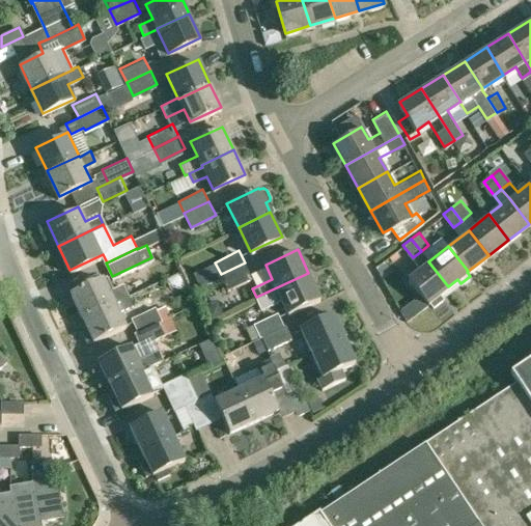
[(420,268),(408,277),(427,303),(429,301),(432,305),(443,298),(440,294),(448,286),(428,261),(421,251),(413,257),(420,268)]
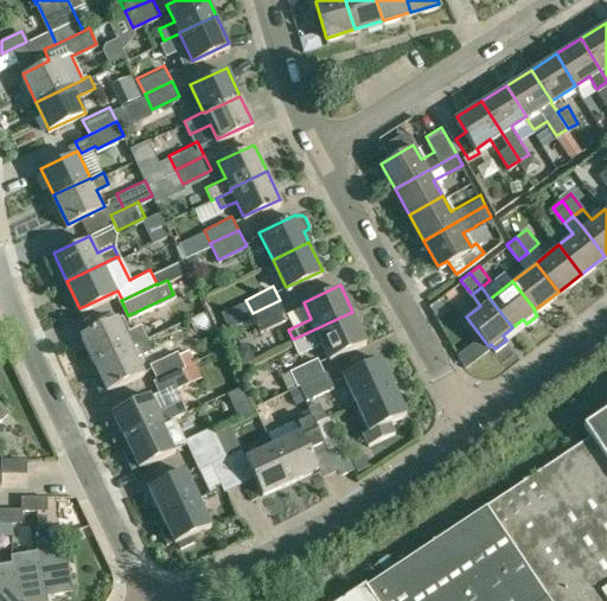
[(287,314),(280,300),(253,313),(260,328),(287,314)]
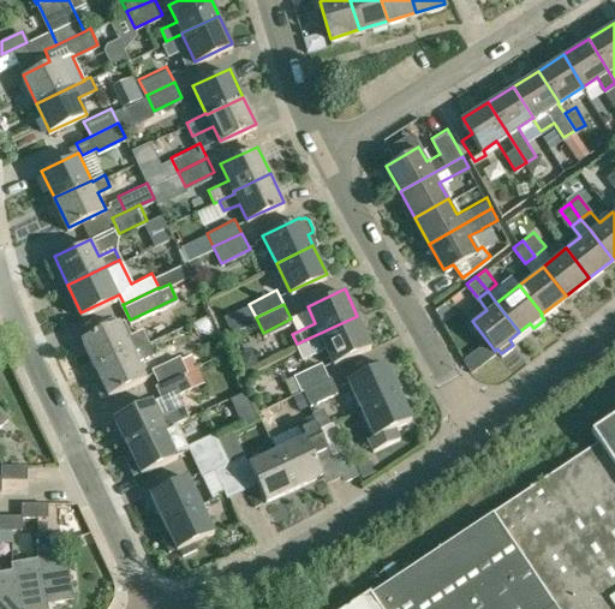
[(371,345),(357,316),(297,344),(303,357),(326,346),(334,363),(371,345)]
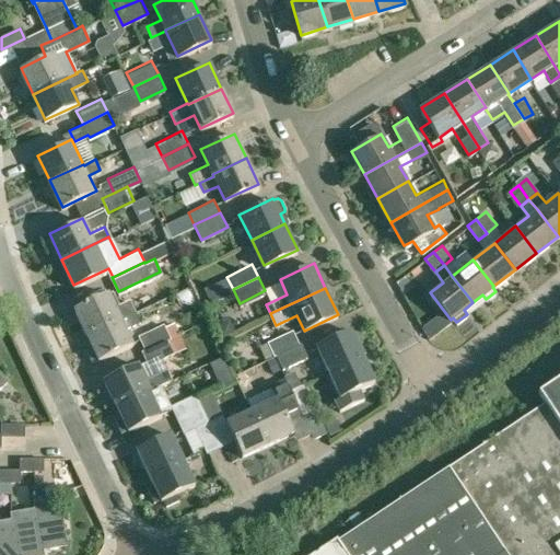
[(119,316),(120,318),(135,311),(129,299),(118,303),(112,289),(108,291),(73,307),(85,332),(119,316)]
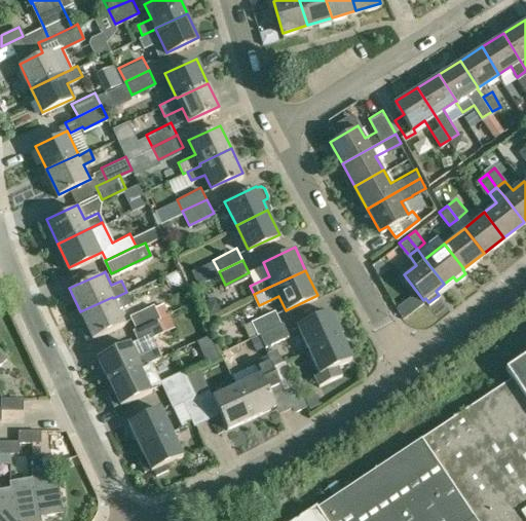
[(112,297),(80,311),(91,336),(123,321),(113,298),(112,297)]
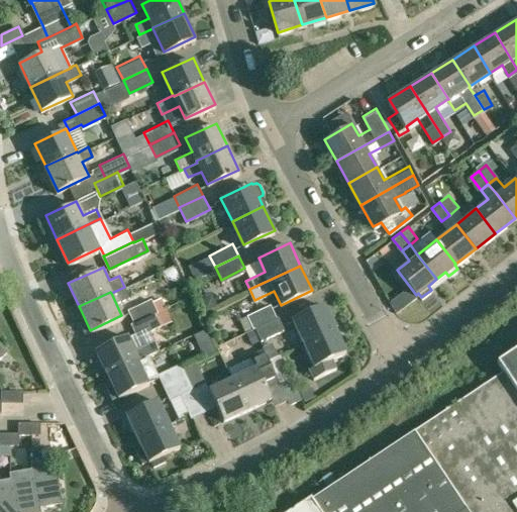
[(132,321),(153,311),(157,310),(150,297),(126,308),(132,321)]
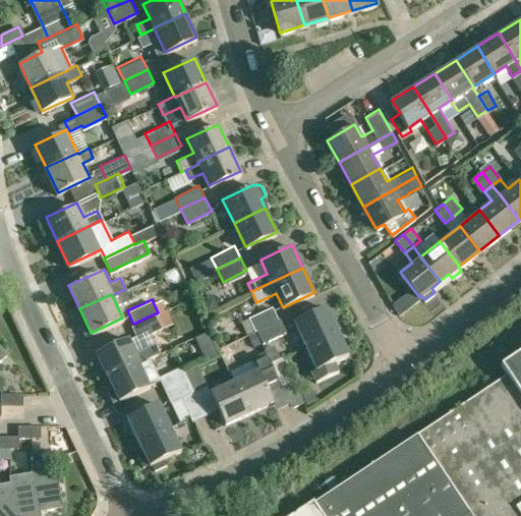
[(305,344),(337,329),(333,320),(336,318),(338,314),(334,307),(330,305),(327,307),(326,305),(294,321),(305,344)]
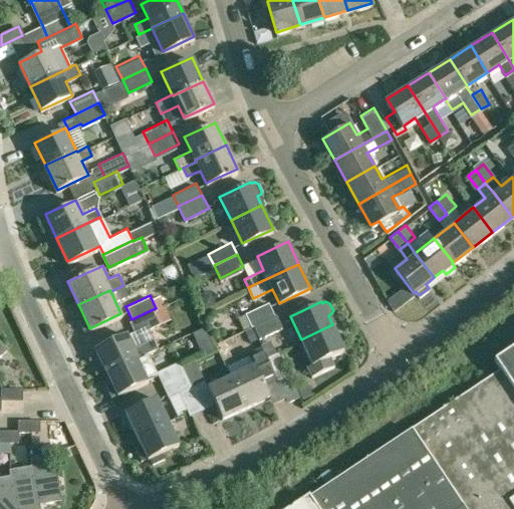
[(251,325),(254,324),(274,314),(268,302),(238,316),(244,327),(251,324),(251,325)]
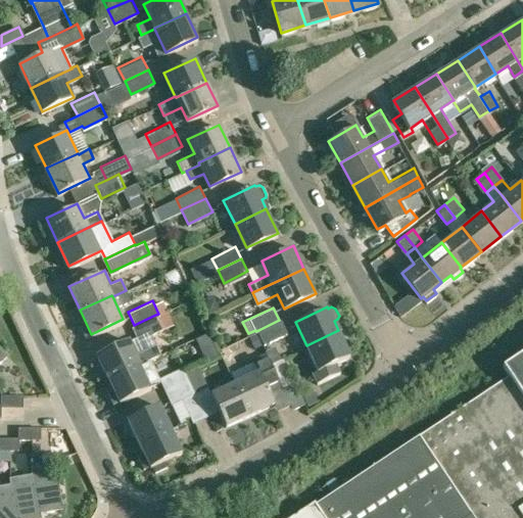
[(155,315),(134,325),(132,326),(138,338),(161,328),(155,315)]
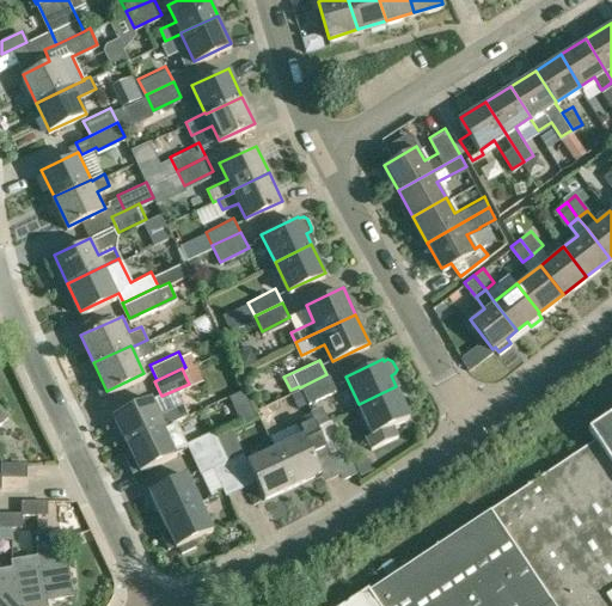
[(326,374),(303,386),(310,402),(337,389),(330,373),(326,374)]
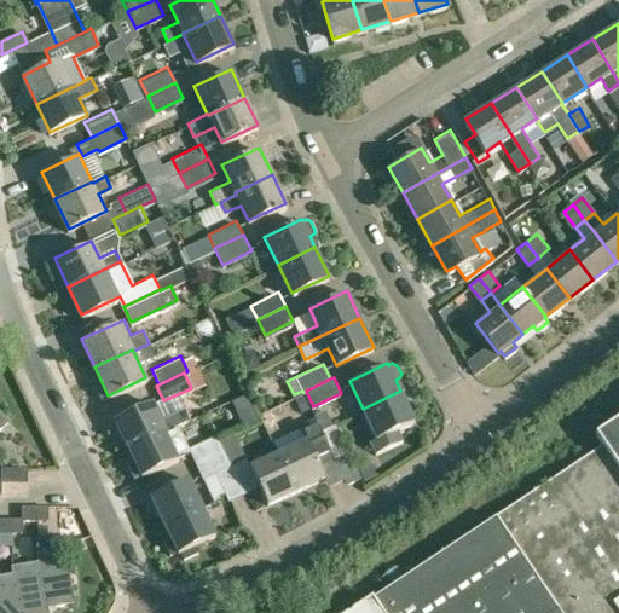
[(400,391),(363,409),(376,438),(371,440),(376,451),(403,439),(398,428),(415,420),(400,391)]
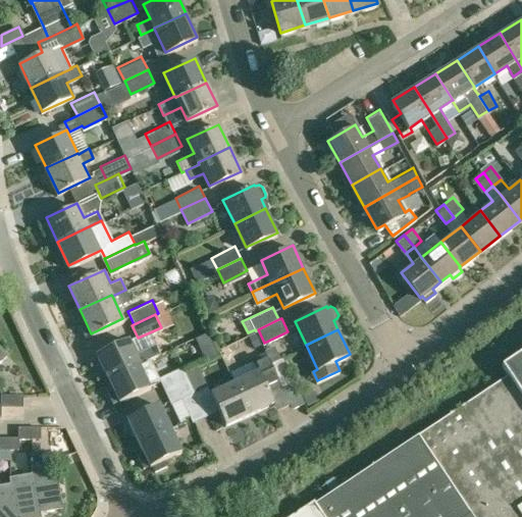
[(140,362),(149,357),(160,352),(156,343),(136,352),(128,338),(96,353),(107,375),(140,360),(140,362)]
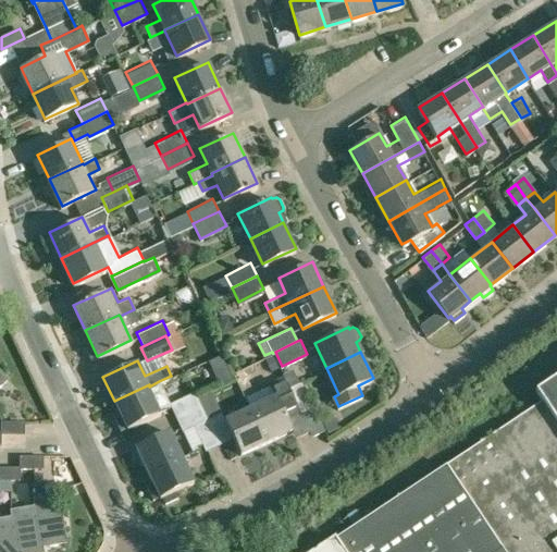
[(556,551),(556,373),(535,388),(542,397),(335,536),(334,534),(306,551),(556,551)]
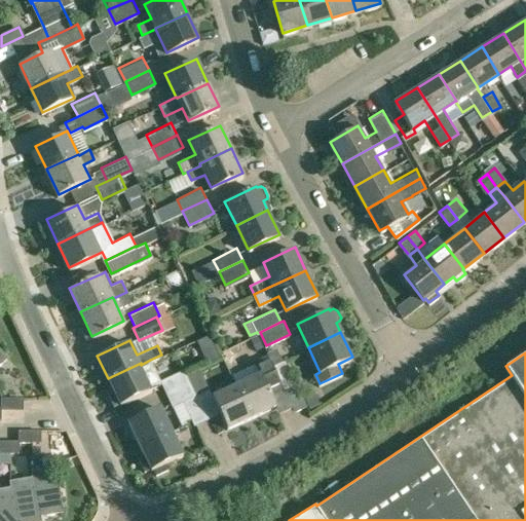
[(285,358),(272,364),(280,382),(284,389),(297,383),(285,358)]
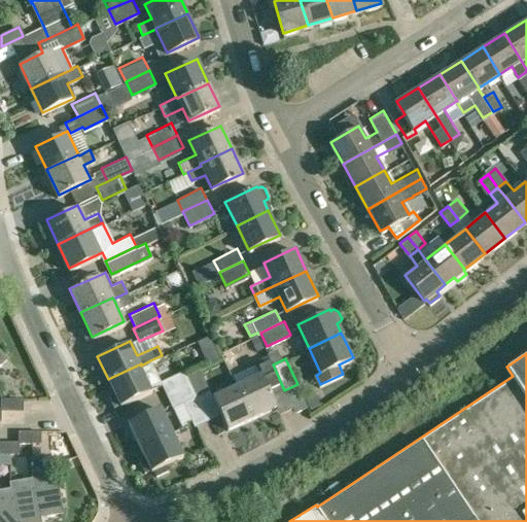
[(260,373),(237,384),(252,416),(276,404),(269,389),(281,383),(273,364),(271,359),(256,367),(260,373)]
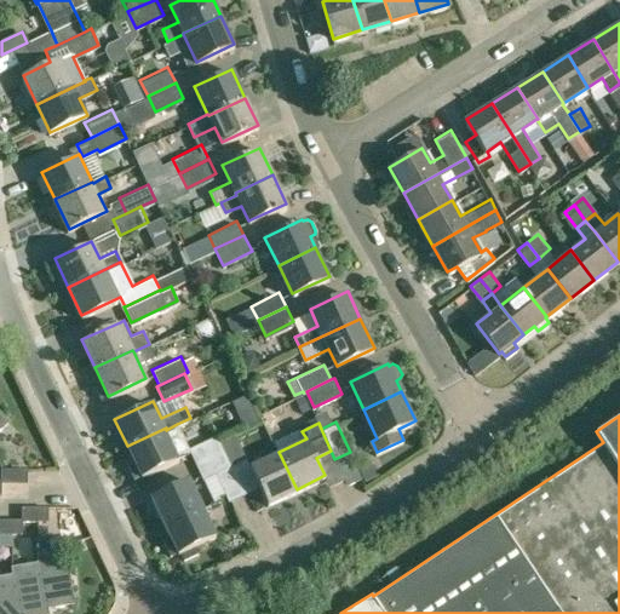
[(189,449),(188,447),(177,424),(166,430),(166,428),(127,446),(141,475),(179,457),(178,454),(189,449)]
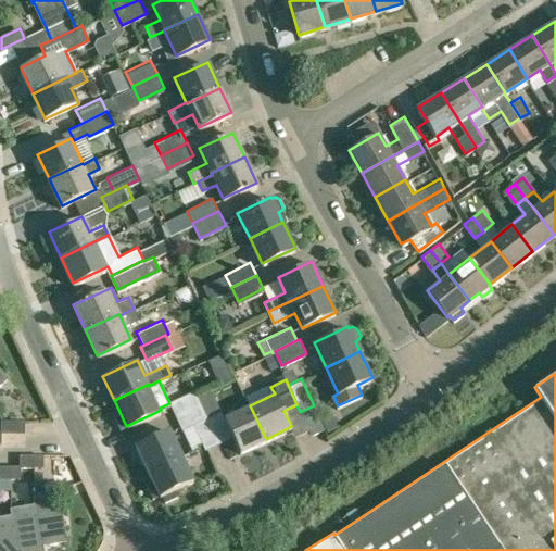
[(168,401),(169,403),(175,414),(200,402),(193,389),(168,401)]
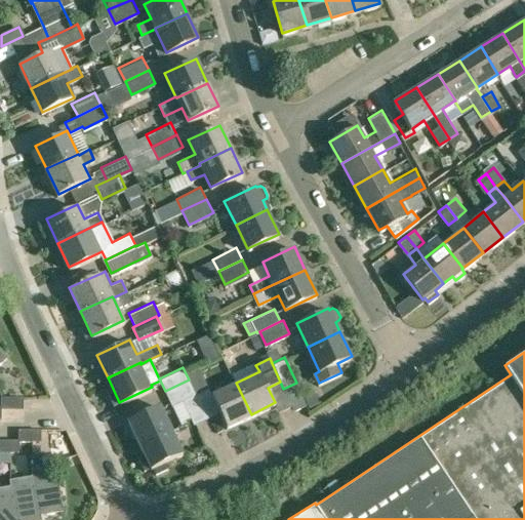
[(189,380),(165,391),(171,404),(183,399),(195,393),(189,380)]
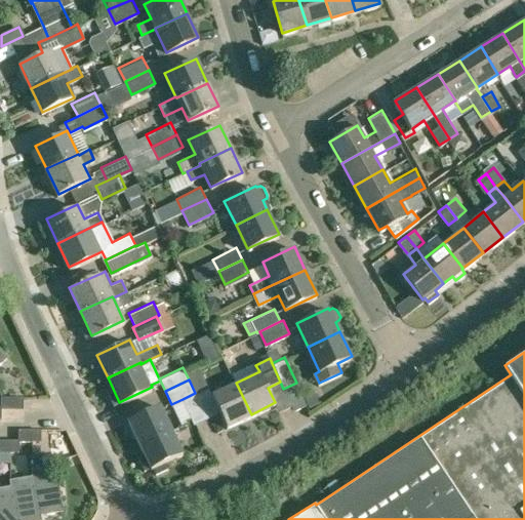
[(251,414),(236,383),(212,394),(208,387),(196,393),(207,416),(219,410),(227,426),(251,414)]
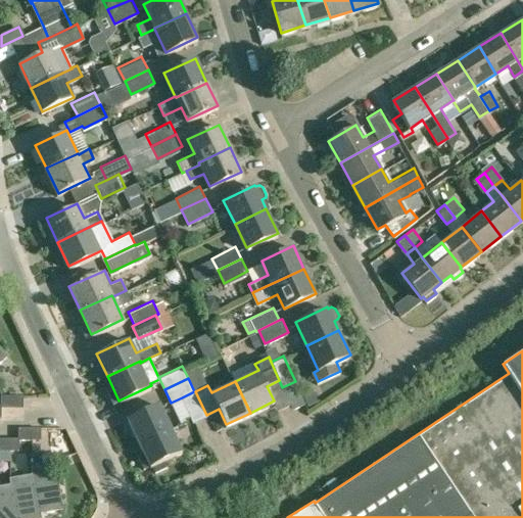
[(195,391),(194,391),(182,397),(193,421),(206,415),(195,391)]
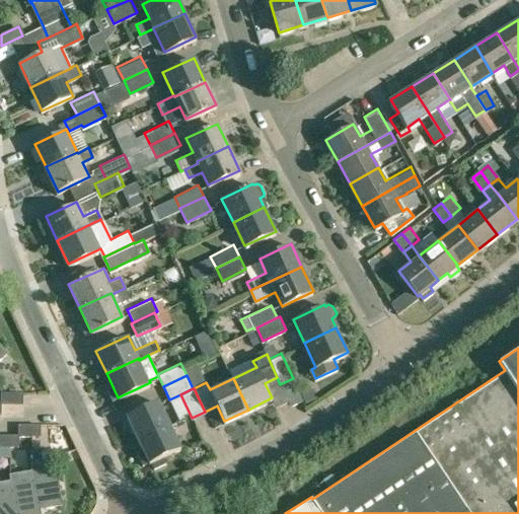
[(1,391),(1,401),(1,402),(23,402),(23,391),(1,391)]
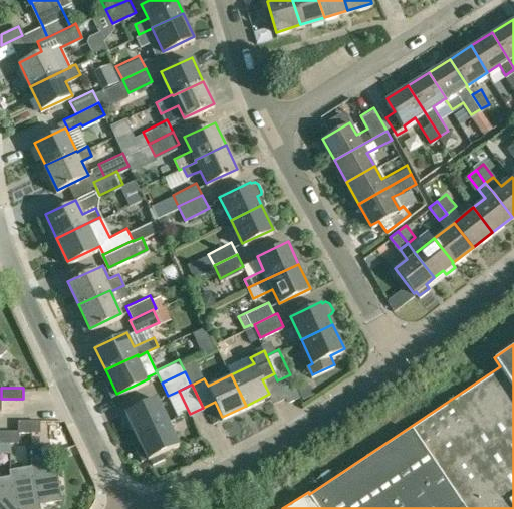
[(136,434),(168,419),(156,395),(124,411),(136,434)]
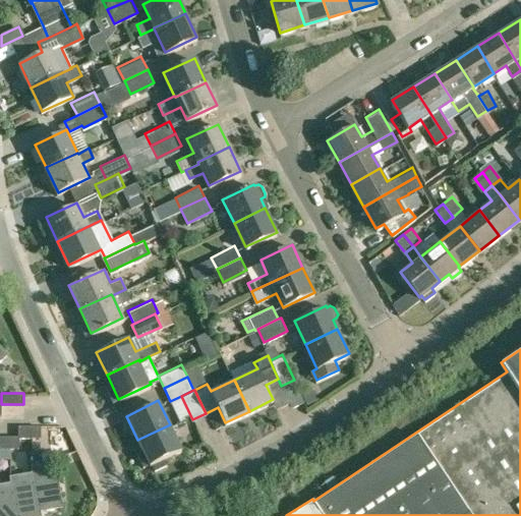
[(18,435),(18,436),(40,436),(40,424),(18,423),(18,435)]
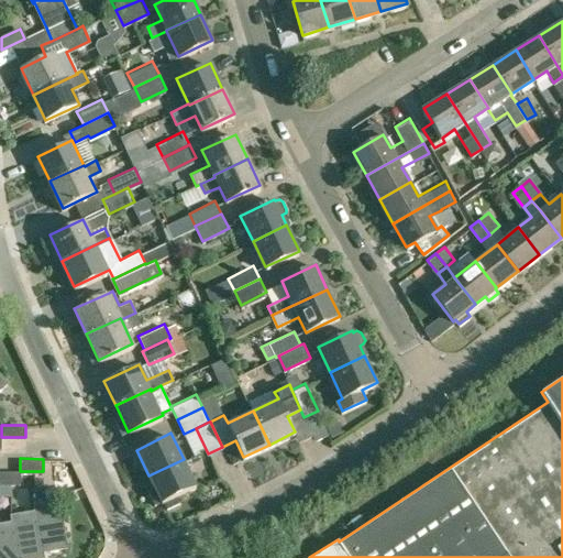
[(196,484),(184,459),(148,476),(162,502),(196,484)]
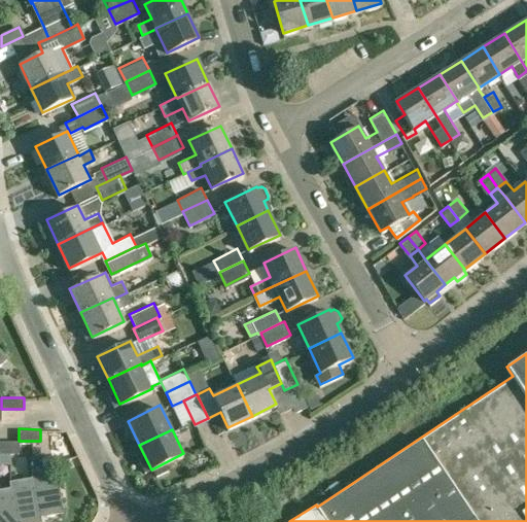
[(19,441),(19,440),(0,439),(0,451),(19,452),(19,441)]
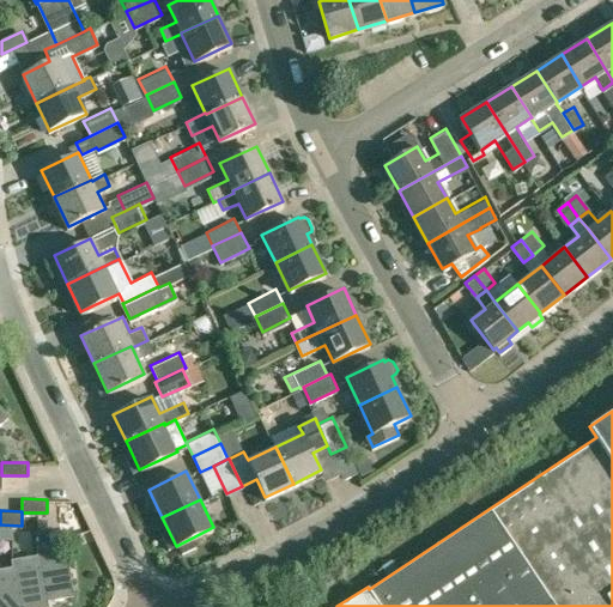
[(46,599),(47,599),(72,595),(64,542),(36,547),(37,554),(38,554),(46,599)]
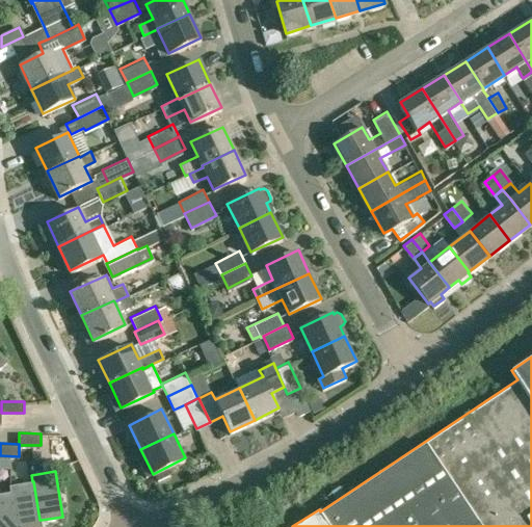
[(33,481),(32,481),(10,485),(11,492),(17,526),(37,526),(42,526),(41,520),(40,520),(33,481)]
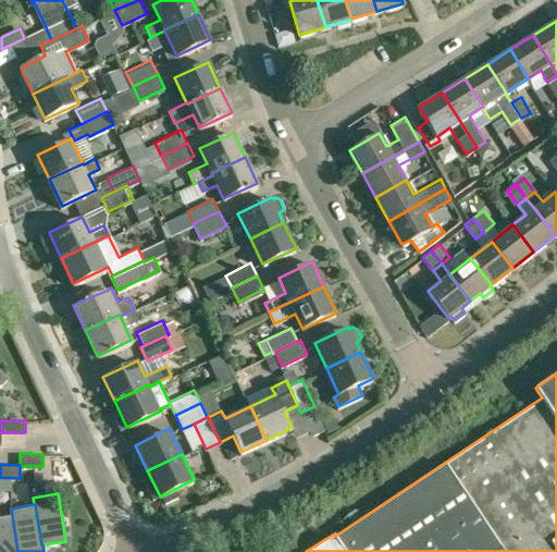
[(17,551),(12,515),(0,516),(0,551),(17,551)]
